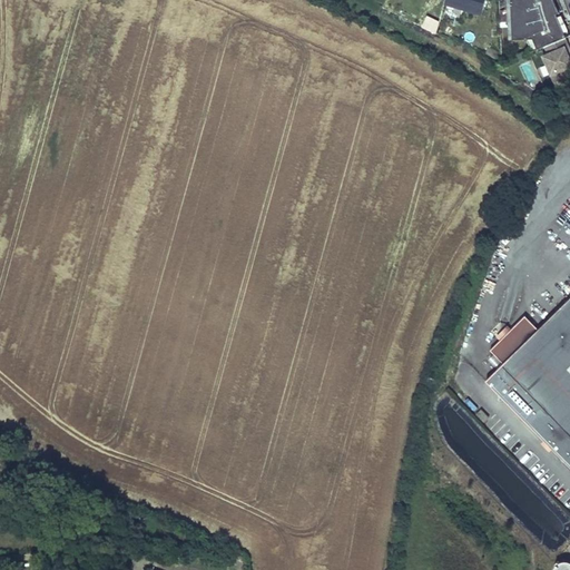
[(443,0),(442,3),(480,13),(483,0),(443,0)]
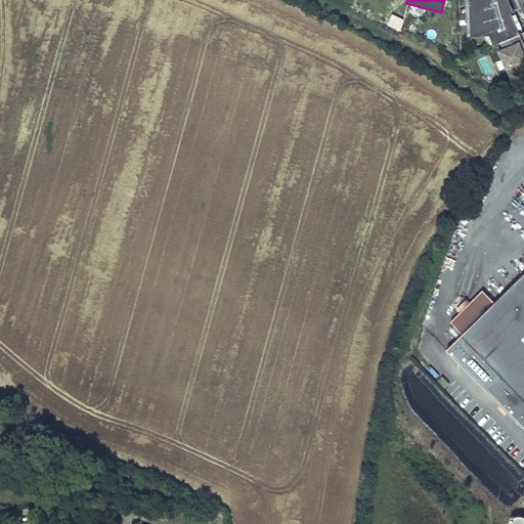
[(467,0),(472,35),(485,34),(490,32),(493,42),(499,40),(519,32),(509,11),(512,9),(508,0),(467,0)]
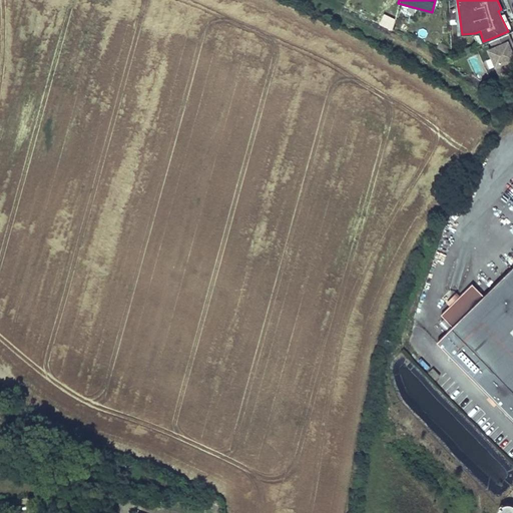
[(394,21),(385,16),(380,25),(392,31),(394,21)]
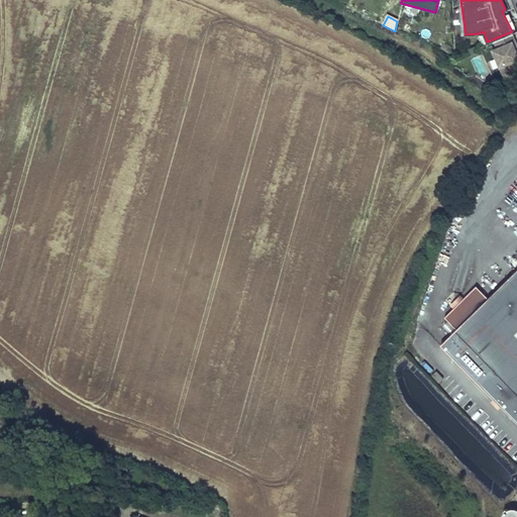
[(516,41),(512,31),(493,39),(496,45),(491,48),(504,79),(516,74),(516,73),(514,66),(516,64),(516,48),(516,45),(516,44),(516,41)]
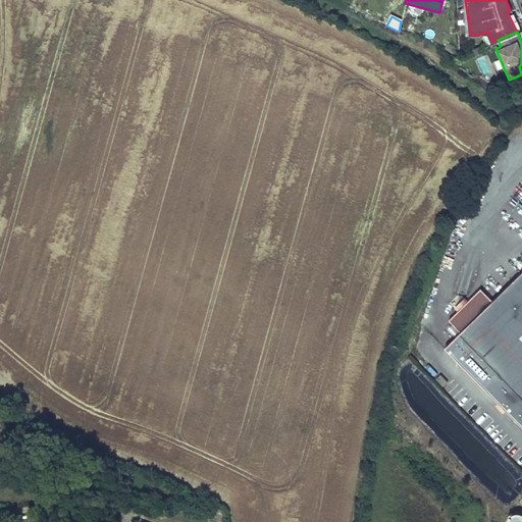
[(448,42),(444,50),(454,56),(458,49),(448,42)]
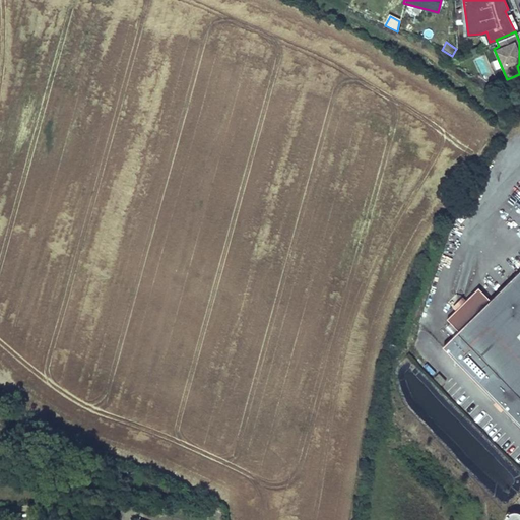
[(481,80),(494,75),(484,54),(472,59),(481,80)]
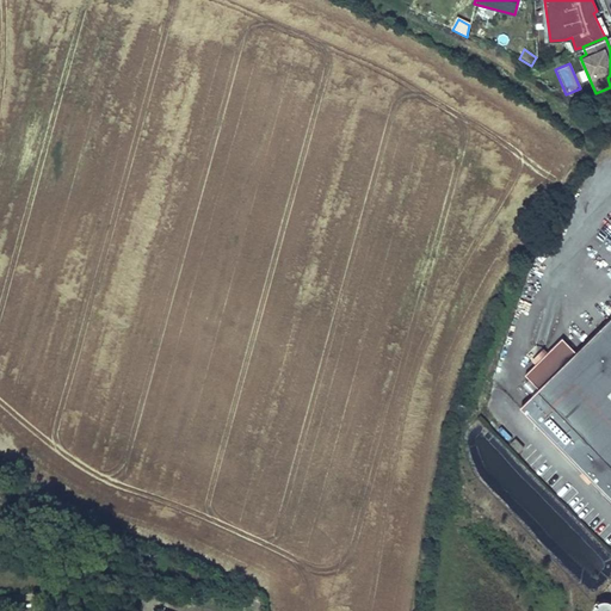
[(610,306),(609,308),(610,309),(610,318),(576,352),(562,338),(548,352),(544,349),(531,360),(535,365),(525,375),(538,389),(519,408),(610,501),(610,306)]
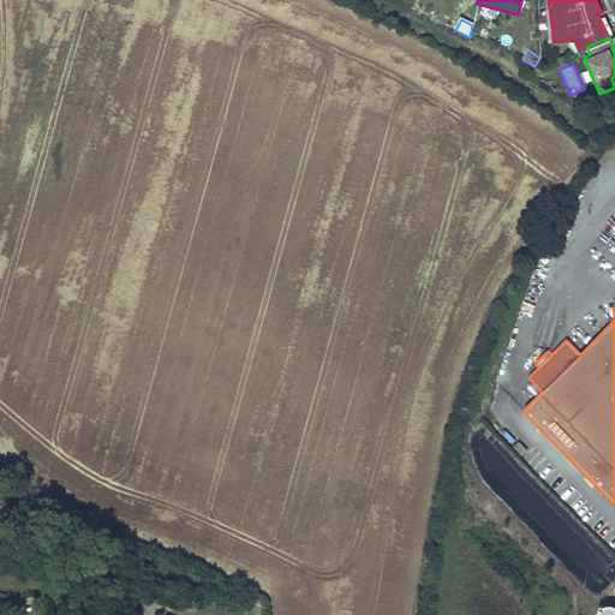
[(519,441),(513,448),(521,457),(529,451),(519,441)]
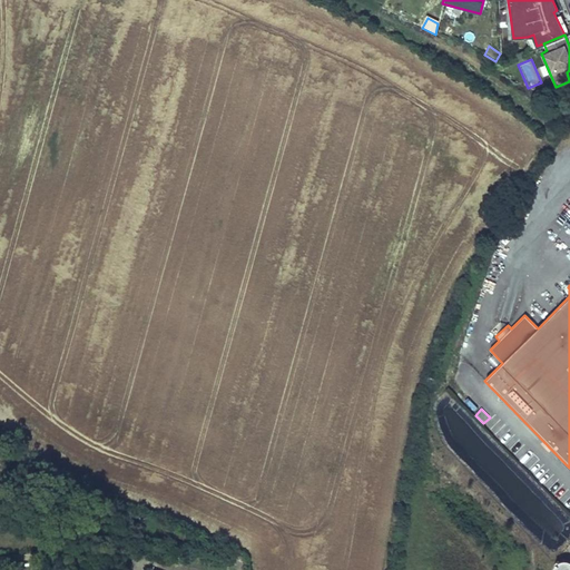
[(569,541),(569,518),(520,469),(502,488),(509,495),(501,503),(556,557),(569,541)]
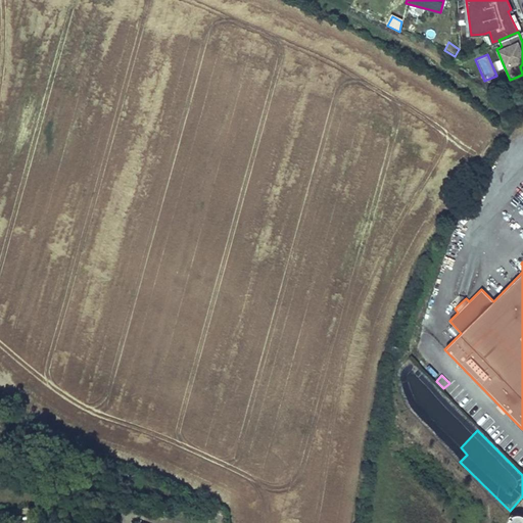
[(0,522),(13,522),(17,512),(0,505),(0,522)]
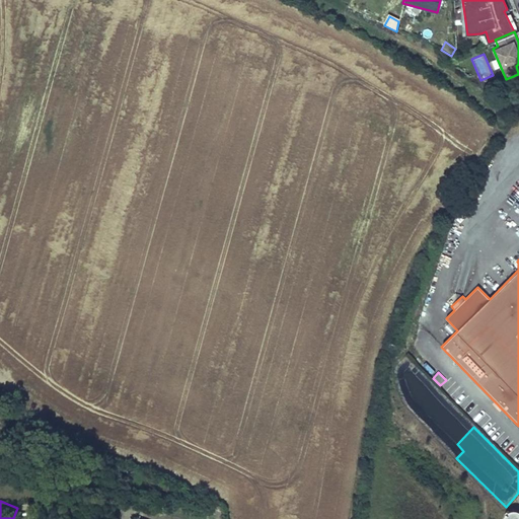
All buildings are outlined.
